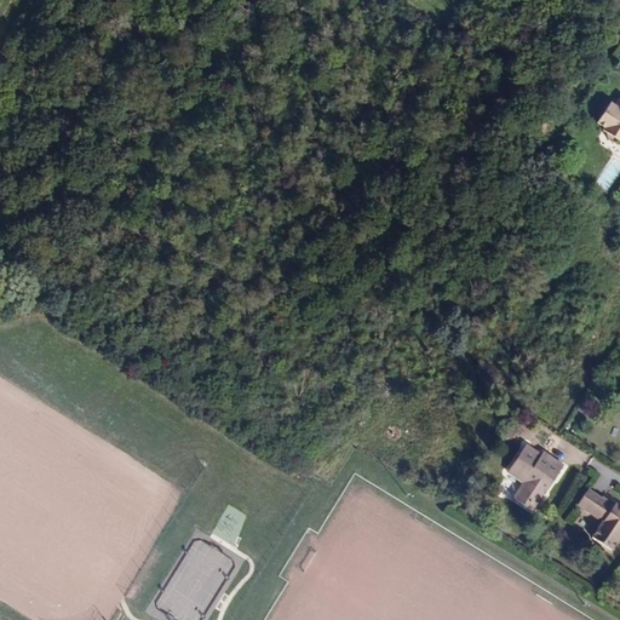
[(619,98),(616,103),(612,99),(597,122),(604,127),(602,130),(607,132),(607,135),(607,137),(608,138),(610,141),(612,142),(614,142),(616,142),(618,142),(619,141),(619,98)]
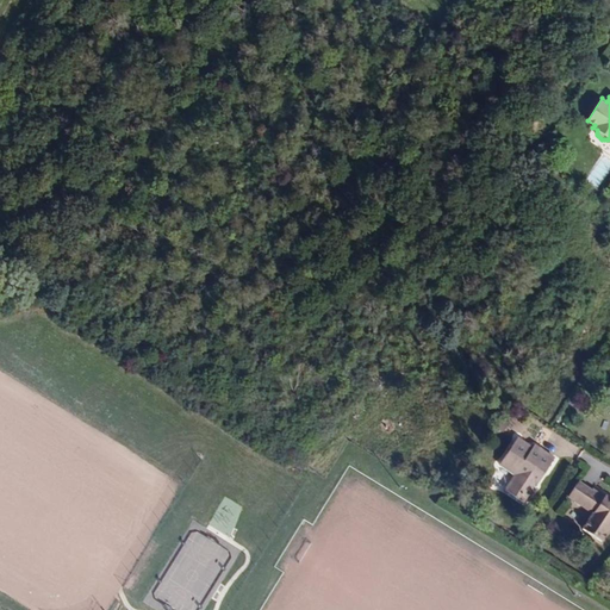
[(545,472),(554,458),(540,448),(537,452),(533,448),(517,437),(499,464),(514,474),(504,489),(518,498),(526,489),(530,492),(537,483),(534,480),(542,471),(545,472)]
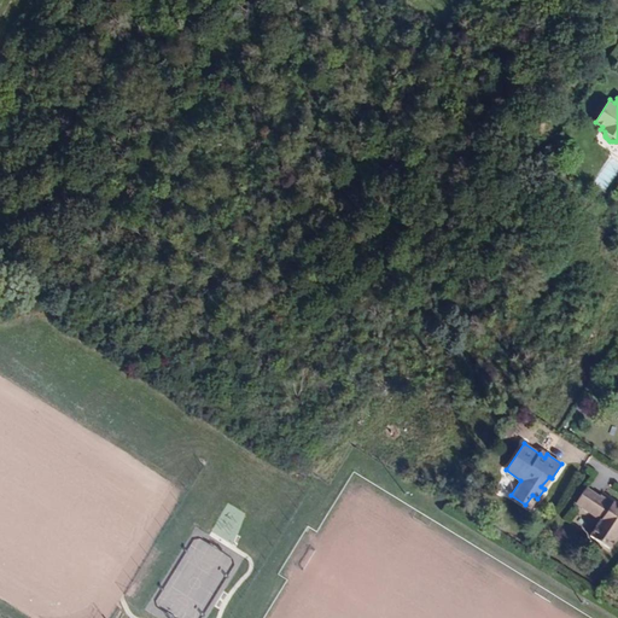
[(544,489),(552,478),(549,477),(541,487),(544,489)]
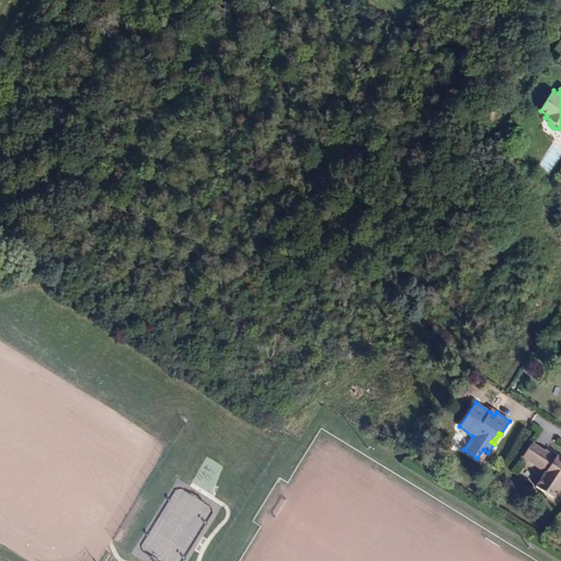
[(560,457),(557,455),(556,456),(545,448),(544,450),(531,443),(523,456),(545,471),(535,485),(552,497),(560,484),(560,457)]
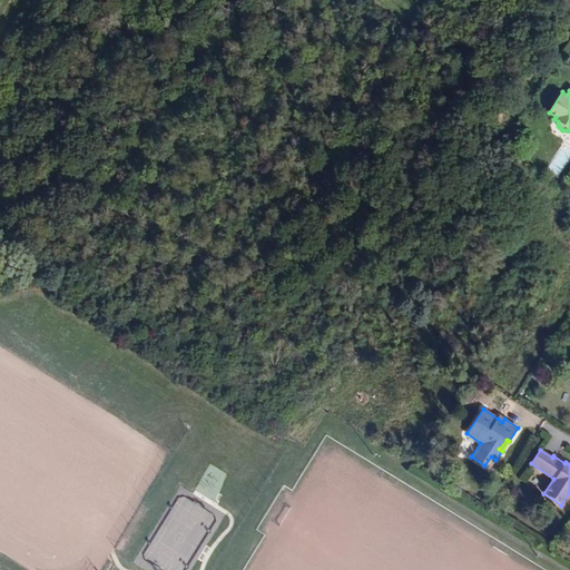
[(490,469),(495,460),(491,457),(484,465),(490,469)]
